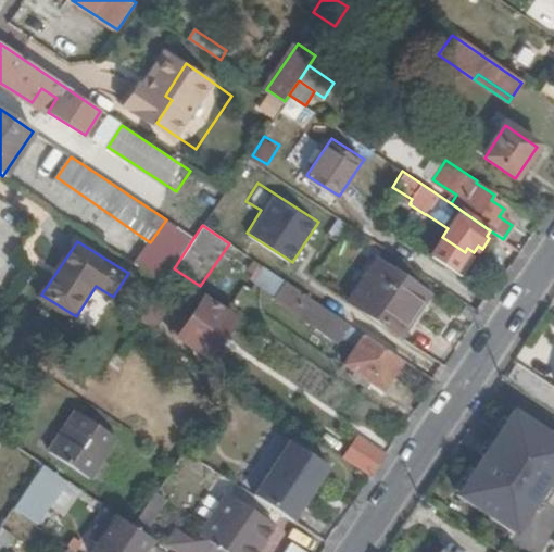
[(176,265),(147,246),(135,264),(164,283),(174,268),(176,265)]
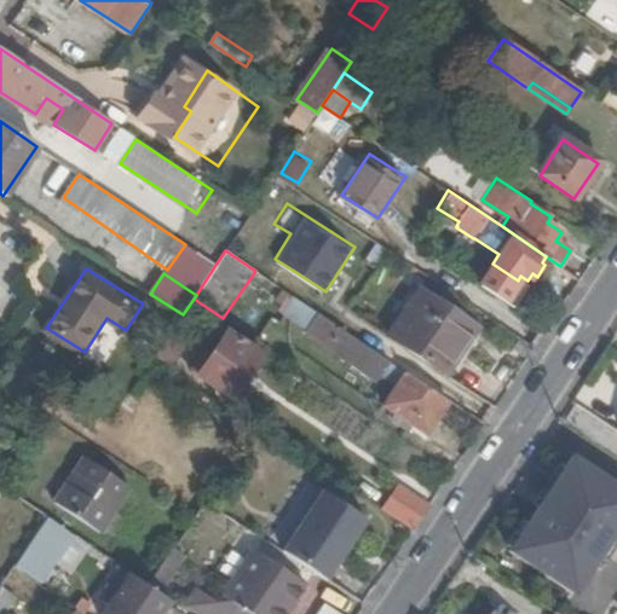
[(448,374),(478,325),(420,287),(387,335),(448,374)]
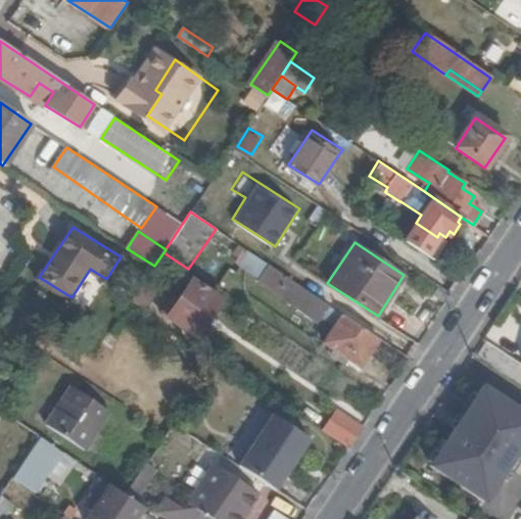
[(325,342),(362,367),(380,339),(252,253),(248,261),(264,271),(258,278),(287,297),(321,319),(325,313),(331,318),(330,320),(337,324),(325,342)]
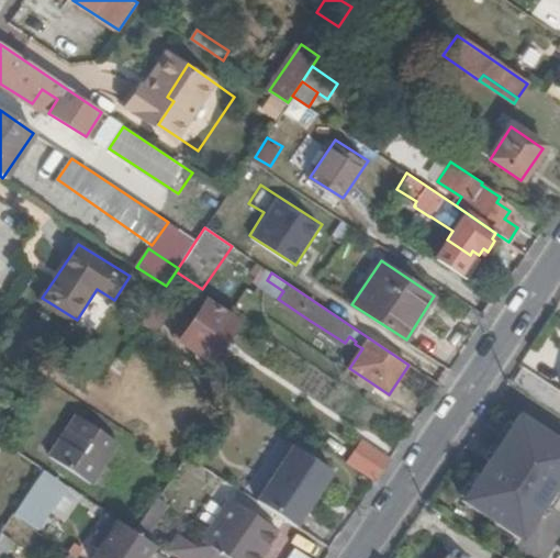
[(172,336),(209,361),(237,321),(206,299),(185,330),(180,327),(172,336)]
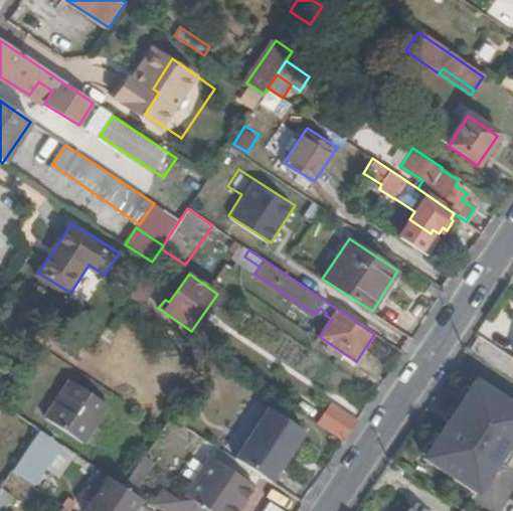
[(156,283),(144,275),(130,295),(142,303),(156,283)]
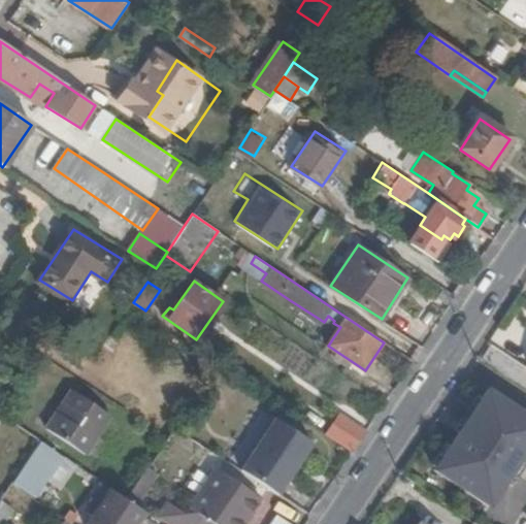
[(0,288),(0,309),(10,295),(2,289),(0,288)]
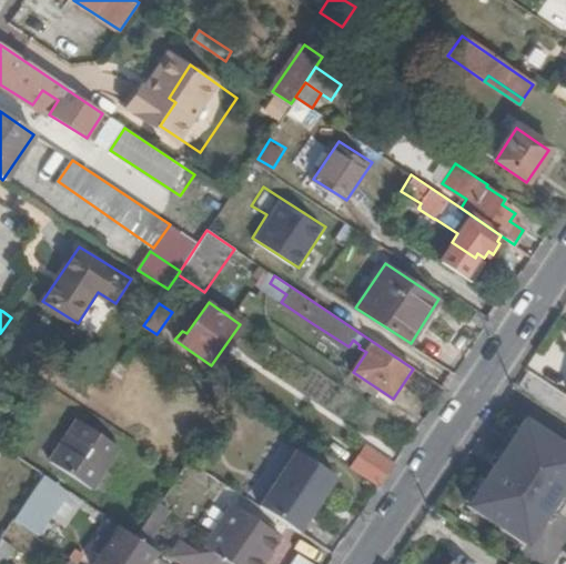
[(78,415),(51,459),(95,487),(122,445),(78,415)]
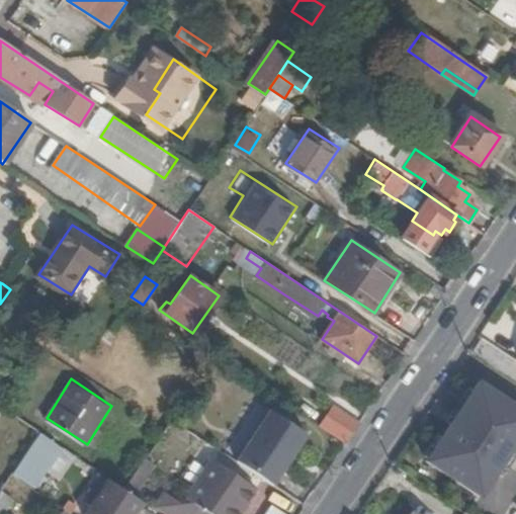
[(420,454),(451,476),(488,423),(454,401),(420,454)]
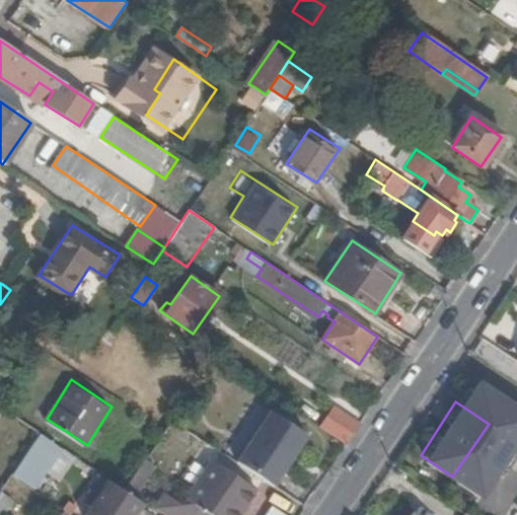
[(335,405),(319,425),(347,444),(361,423),(335,405)]
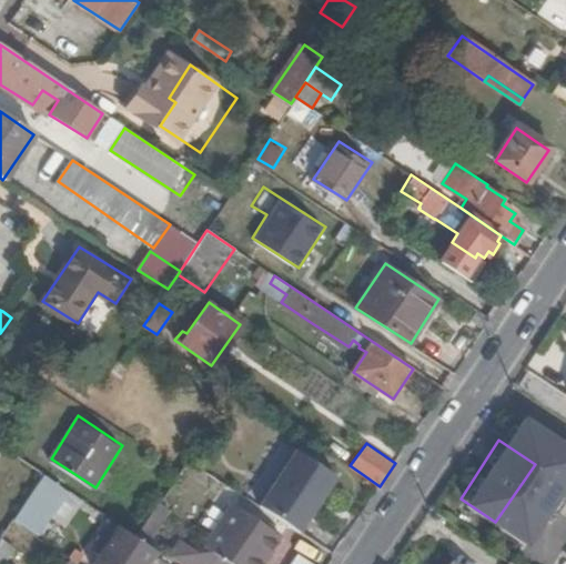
[(297,449),(261,505),(301,531),(314,511),(311,509),(320,494),(323,496),(337,475),(297,449)]
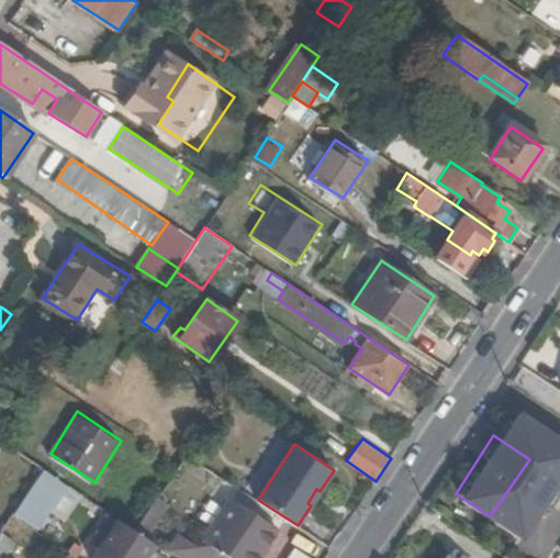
[(43,470),(13,514),(33,527),(63,483),(43,470)]
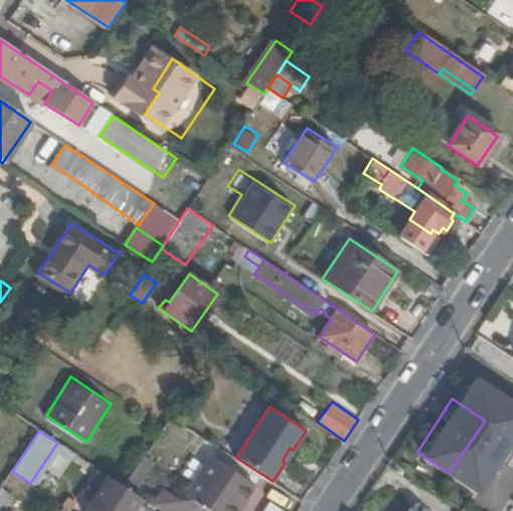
[(293,450),(290,448),(282,461),(285,463),(293,450)]
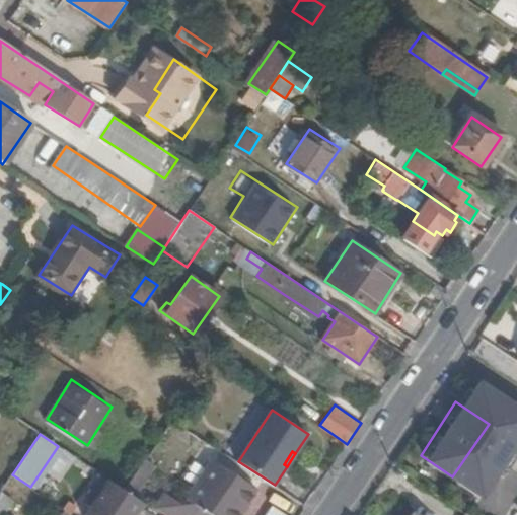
[(138,492),(158,463),(147,455),(127,484),(138,492)]
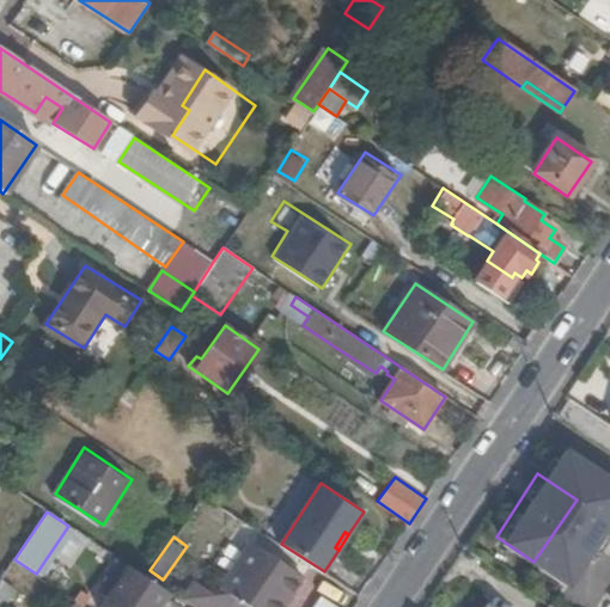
[(578,580),(595,544),(579,537),(561,572),(578,580)]
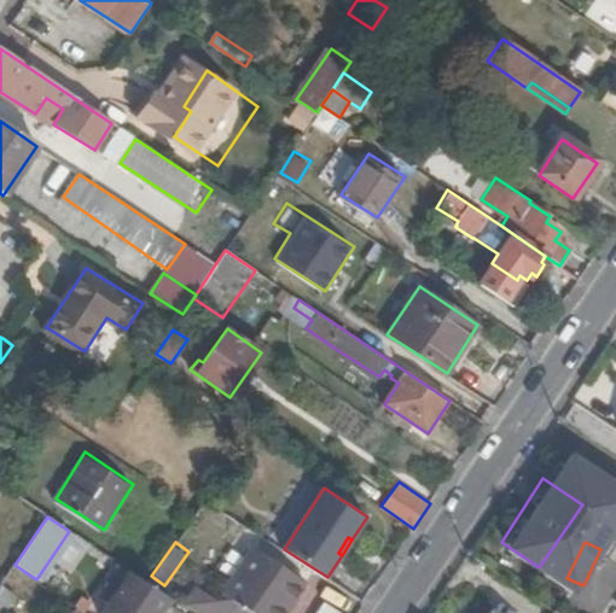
[(222,595),(249,612),(268,612),(273,607),(282,612),(283,612),(303,584),(253,550),(222,595)]
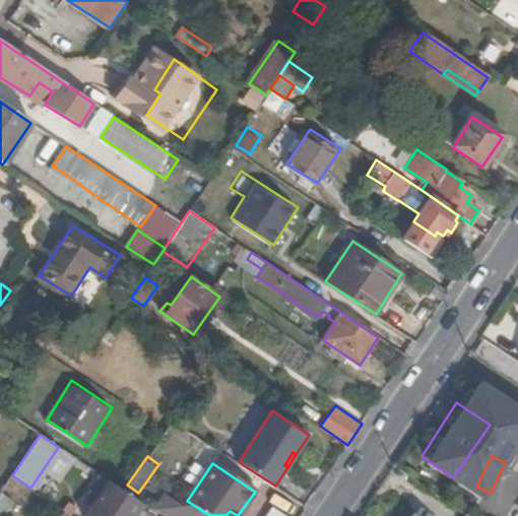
[(135,515),(141,507),(105,482),(96,494),(88,507),(81,515),(135,515)]
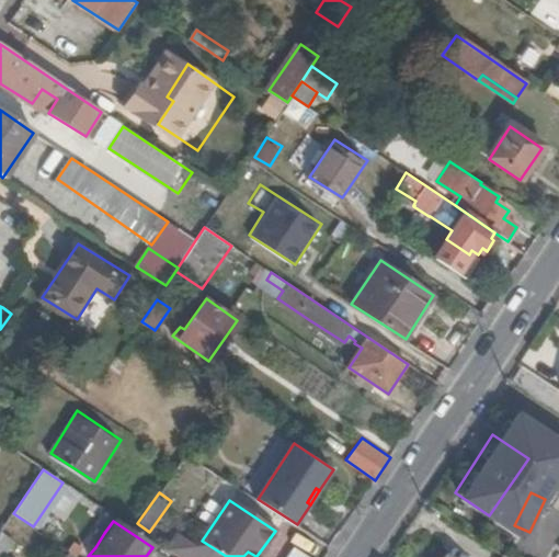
[(88,542),(95,547),(104,533),(97,529),(88,542)]
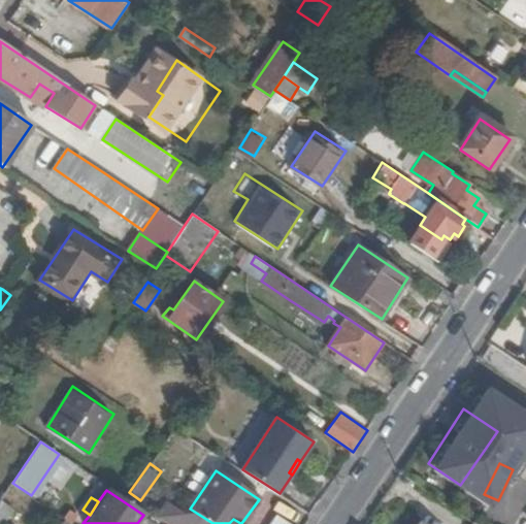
[(0,523),(1,523),(11,509),(0,501),(0,523)]
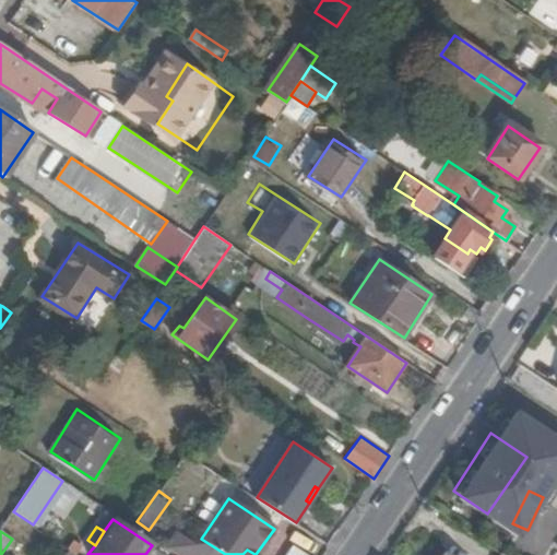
[(501,550),(507,541),(500,536),(495,545),(501,550)]
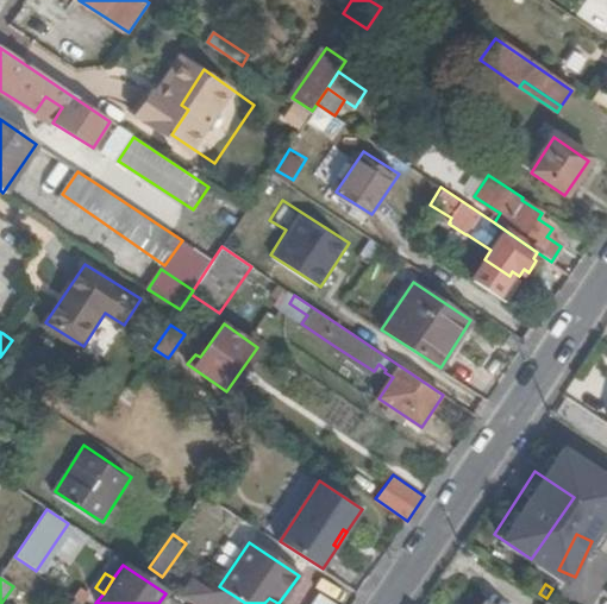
[(344,603),(346,602),(325,587),(313,603),(344,603)]
